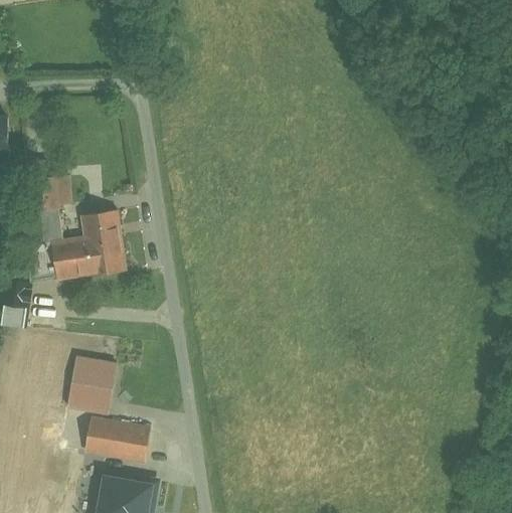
[(67,177),(27,180),(29,211),(29,212),(47,211),(57,210),(56,206),(68,205),(67,177)]
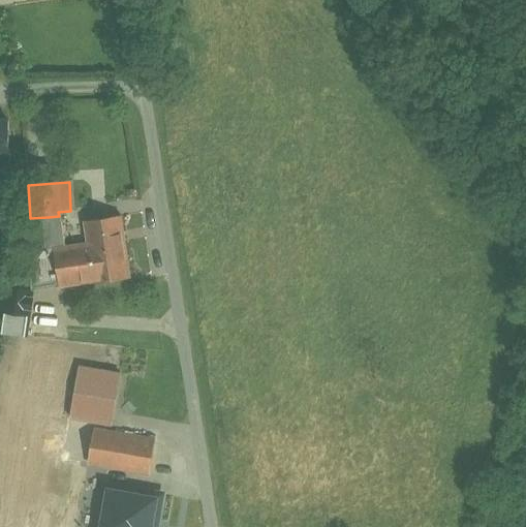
[(49,217),(30,218),(30,217),(25,217),(26,236),(36,236),(50,235),(49,217)]
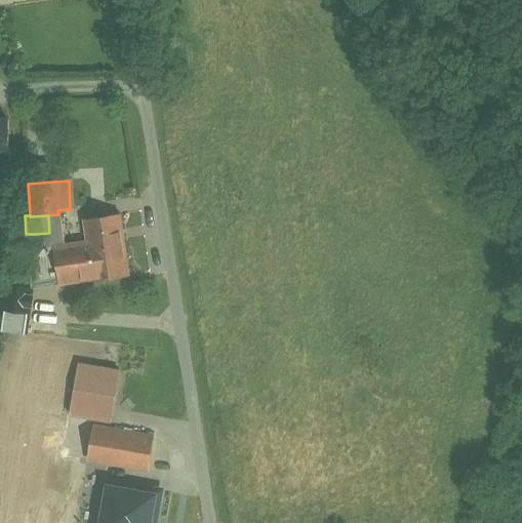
[(117,215),(81,220),(84,243),(51,247),(57,286),(90,281),(90,282),(126,276),(117,215)]
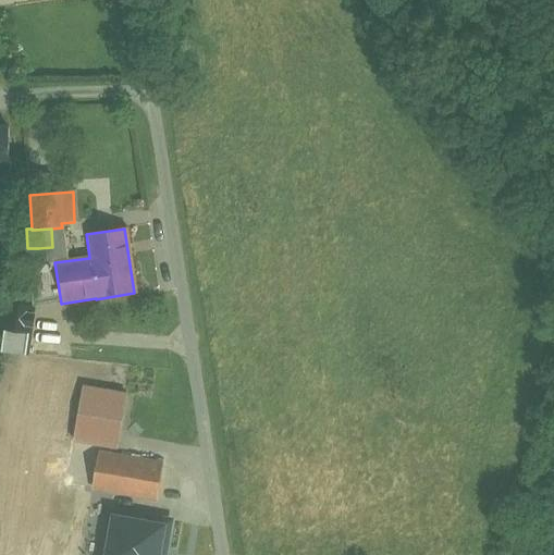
[(38,248),(27,248),(28,264),(39,263),(38,248)]
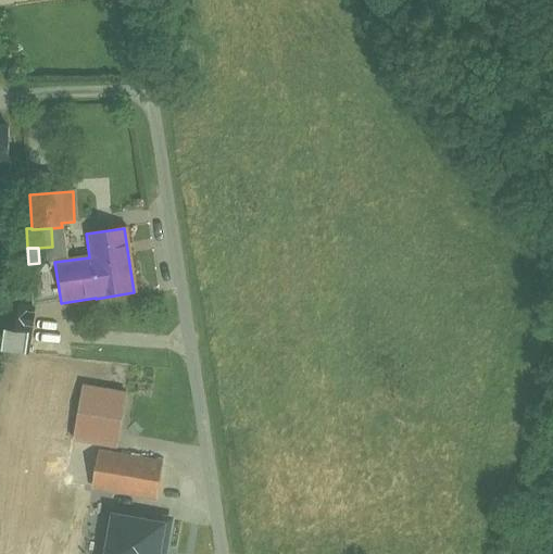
[(30,307),(4,304),(1,329),(27,332),(30,307)]
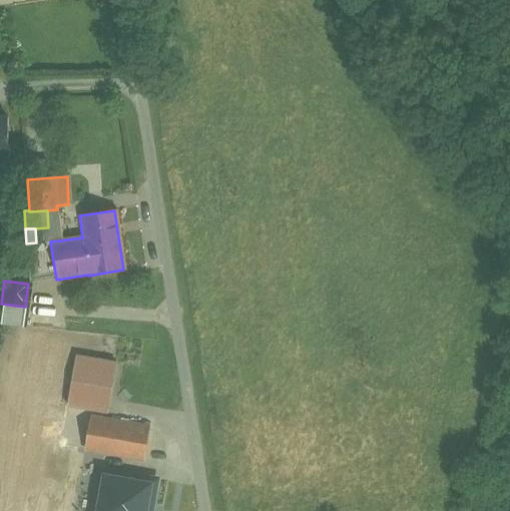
[(114,373),(101,373),(100,418),(112,420),(114,373)]
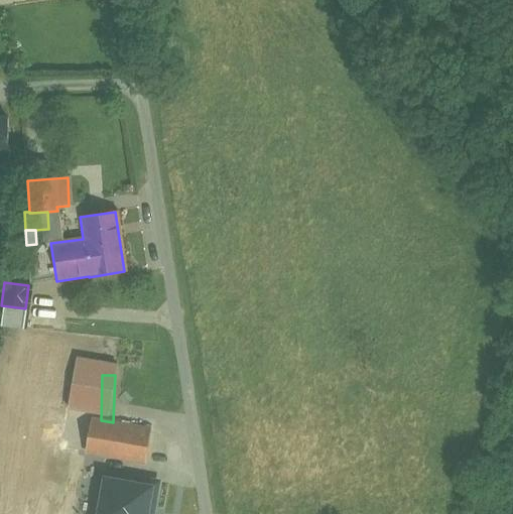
[(121,426),(89,421),(84,453),(111,458),(116,459),(121,426)]
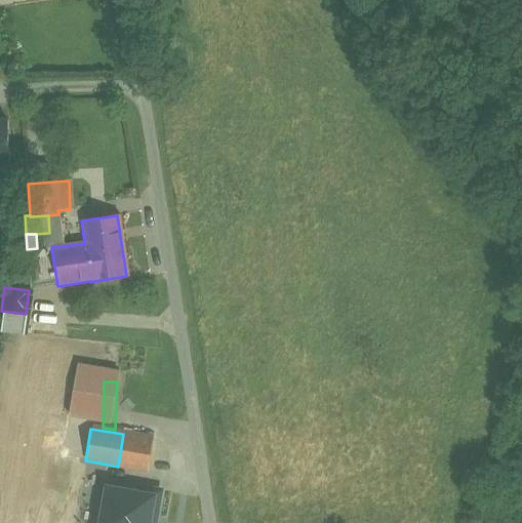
[(151,439),(123,434),(118,467),(133,469),(146,471),(151,439)]
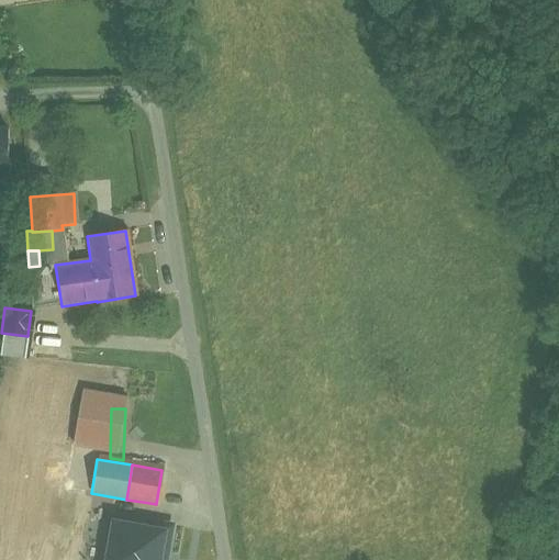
[(126,500),(121,499),(116,526),(115,526),(109,559),(157,559),(163,534),(138,529),(143,502),(126,500)]
